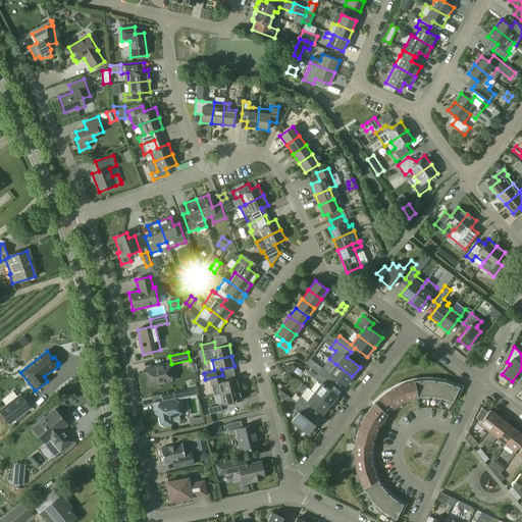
[(329,359),(322,368),(318,373),(328,381),(332,376),(345,385),(352,376),(335,364),(336,364),(329,359)]
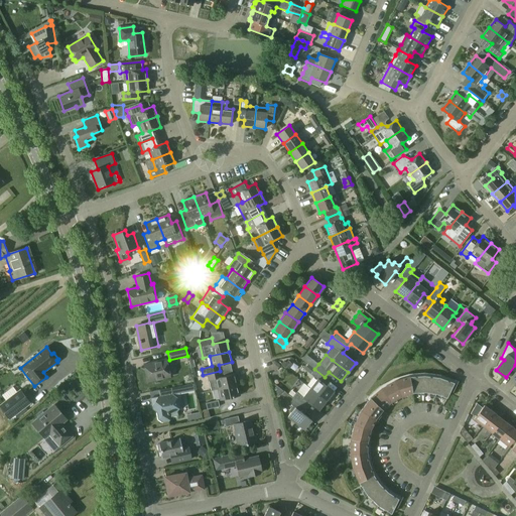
[(169,377),(165,360),(144,364),(148,382),(169,377)]
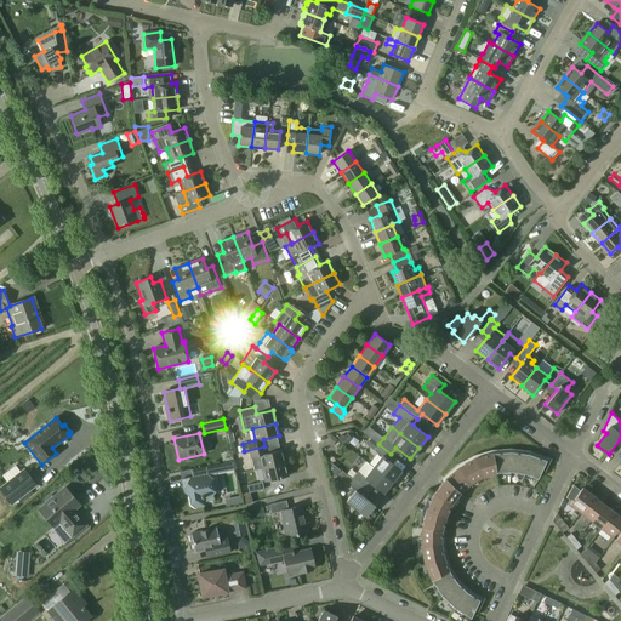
[(381,456),(372,467),(392,483),(393,482),(396,483),(402,474),(399,472),(400,471),(386,460),(391,454),(379,444),(374,450),(381,456)]
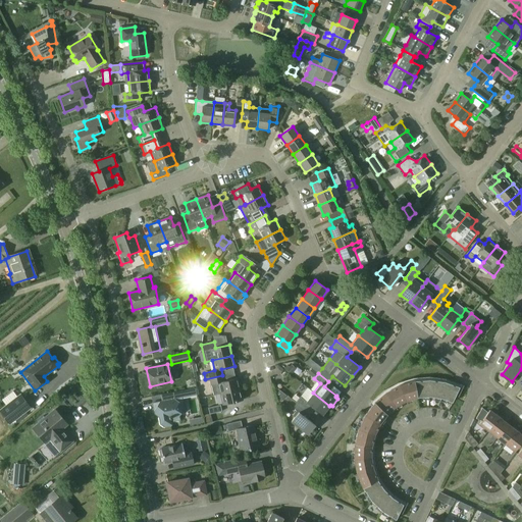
[(238,378),(223,381),(222,375),(205,379),(206,381),(209,380),(213,396),(220,394),(240,389),(238,378)]
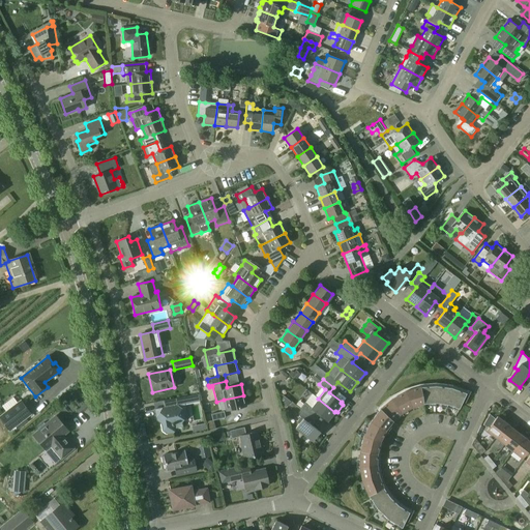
[(402,528),(404,524),(409,512),(399,506),(390,497),(383,488),(379,476),(376,465),(377,452),(379,441),(384,430),(392,420),(401,413),(412,407),(423,404),(435,403),(447,404),(459,408),(466,393),(451,387),(436,385),(420,387),(405,391),(391,399),(380,409),(370,421),(363,435),(359,450),(359,466),(362,481),(367,496),(377,508),(388,520),(402,528)]
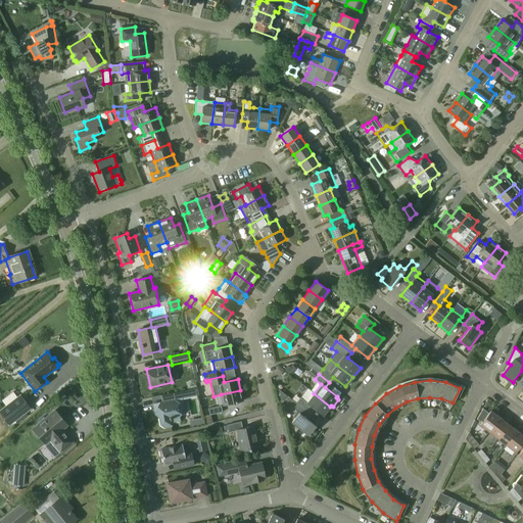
[(296,402),(296,403),(306,411),(311,406),(323,416),(330,407),(314,393),(307,388),(296,402)]
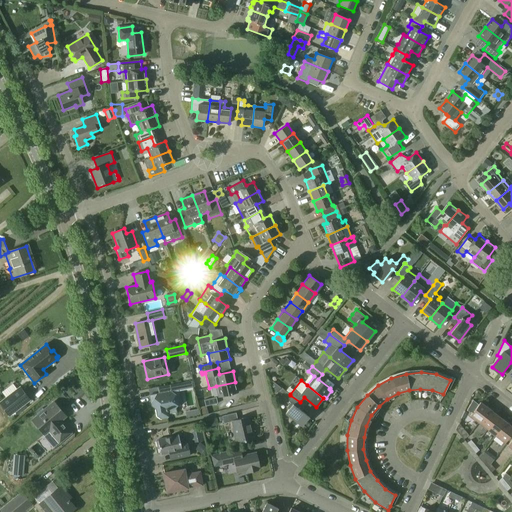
[(174,402),(180,401),(178,391),(193,388),(191,381),(157,387),(159,394),(149,395),(152,406),(154,406),(156,417),(160,419),(167,418),(169,415),(169,414),(176,412),(174,402)]
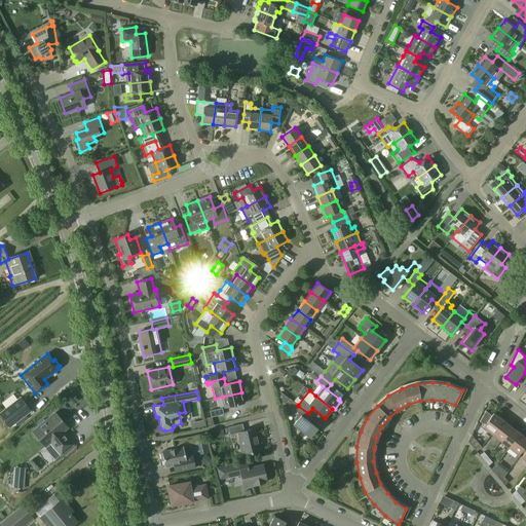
[(241,392),(222,397),(224,408),(245,403),(241,392)]
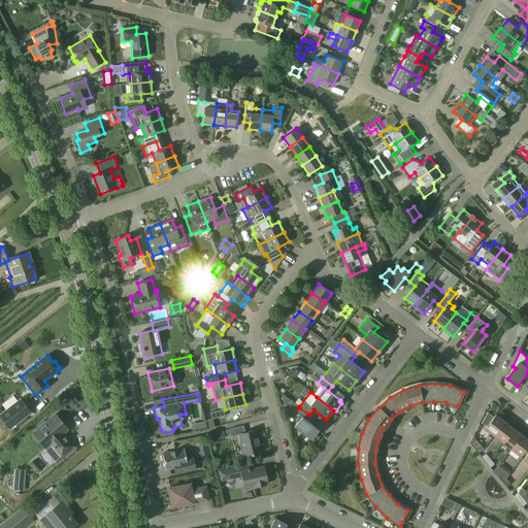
[(0,415),(0,417),(9,429),(30,414),(21,400),(0,415)]
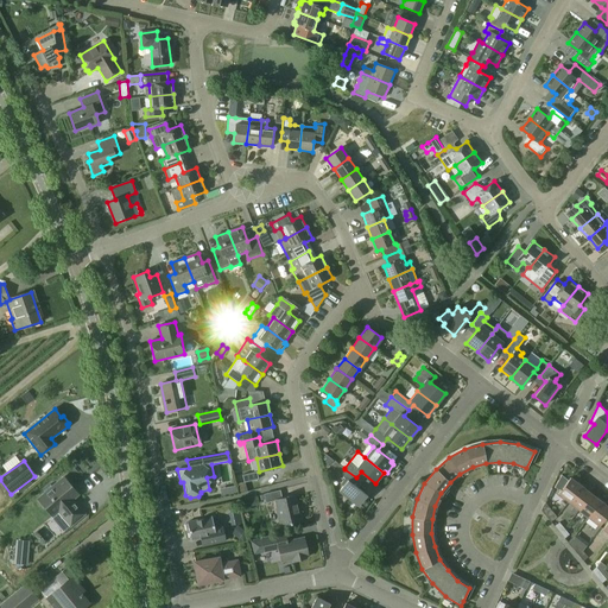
[(356,477),(344,469),(340,475),(344,479),(340,485),(343,487),(339,492),(358,506),(366,495),(352,483),(356,477)]
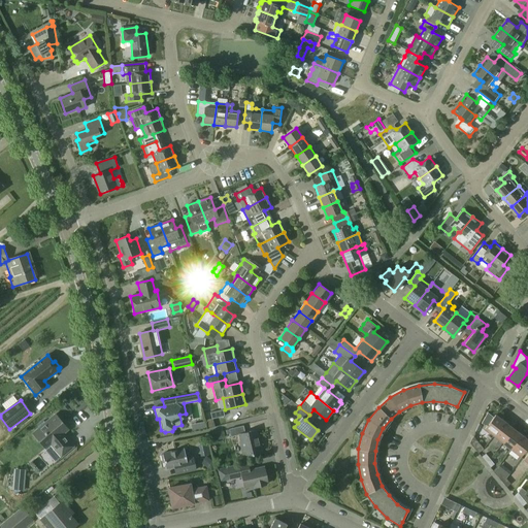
[(223,409),(210,413),(211,419),(224,417),(223,409)]
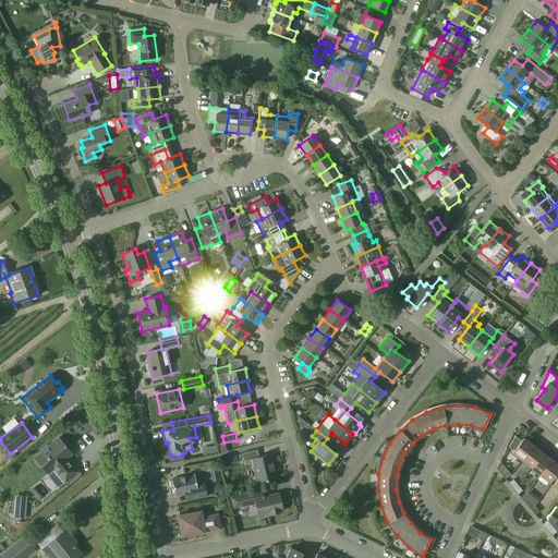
[(509,447),(511,448),(513,450),(512,452),(521,460),(533,446),(523,438),(521,440),(514,436),(509,447)]
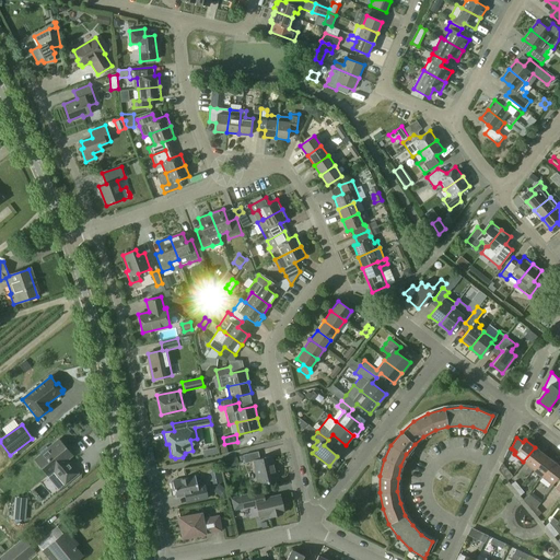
[(35,459),(48,475),(54,470),(65,485),(78,474),(67,461),(71,456),(58,440),(35,459)]
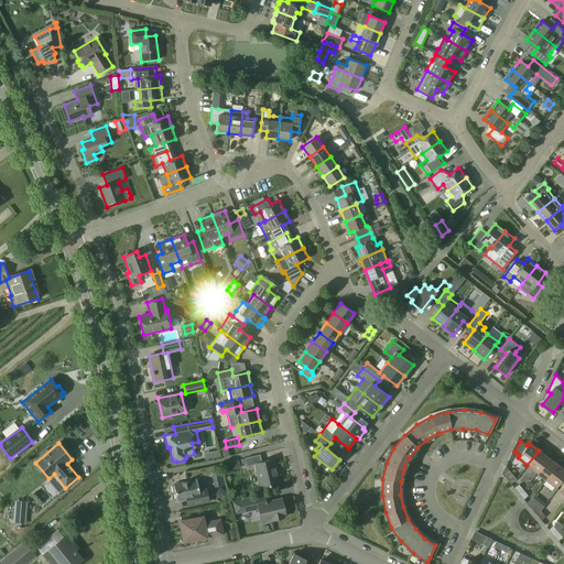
[(539,451),(527,465),(537,473),(548,457),(539,451)]
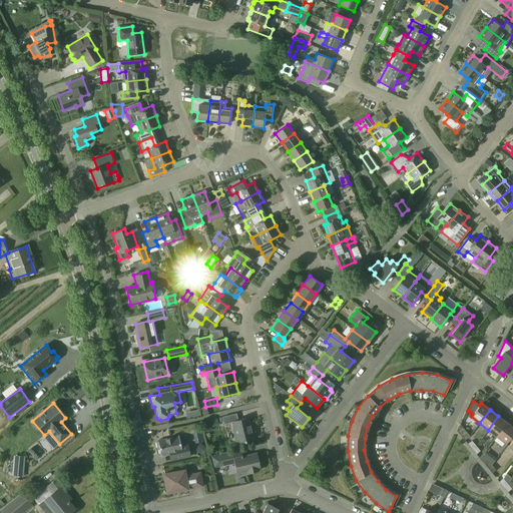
[(222,417),(223,422),(224,425),(232,423),(237,444),(253,441),(247,418),(237,421),(235,414),(222,417)]
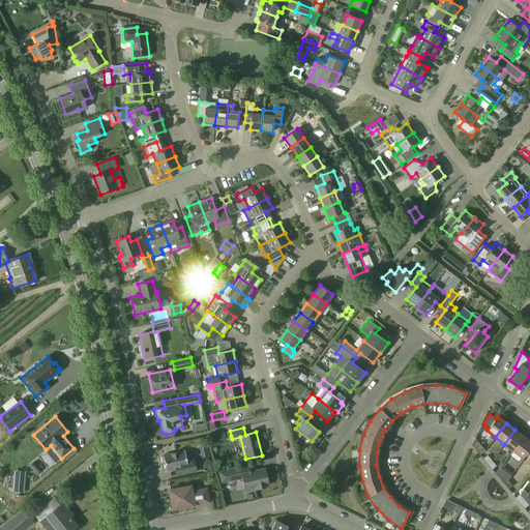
[(512,451),(524,437),(514,430),(504,444),(512,451)]
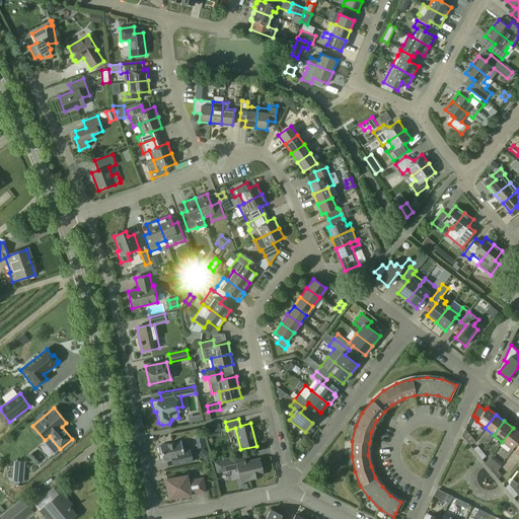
[(518,432),(513,428),(502,442),(511,448),(518,438),(518,432)]
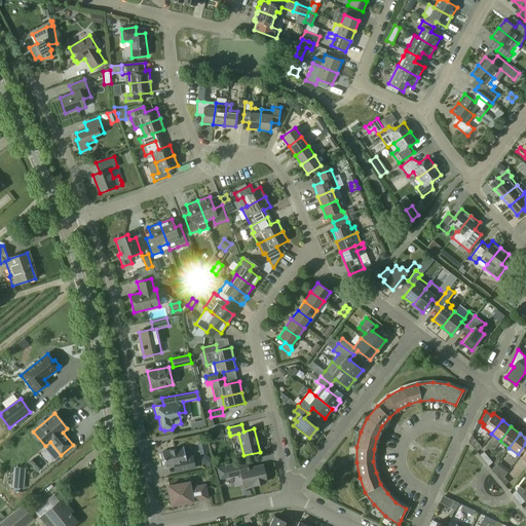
[(471,435),(467,441),(468,442),(473,447),(477,451),(481,447),(471,435)]
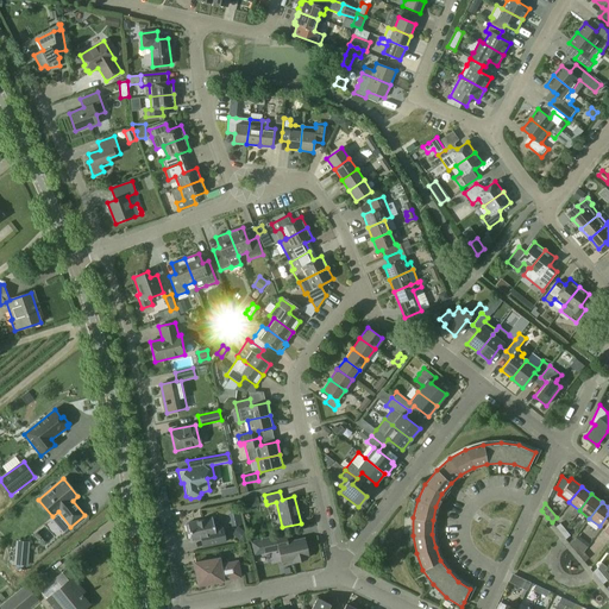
[(192,541),(201,539),(202,547),(225,542),(224,534),(215,535),(212,519),(187,523),(192,541)]
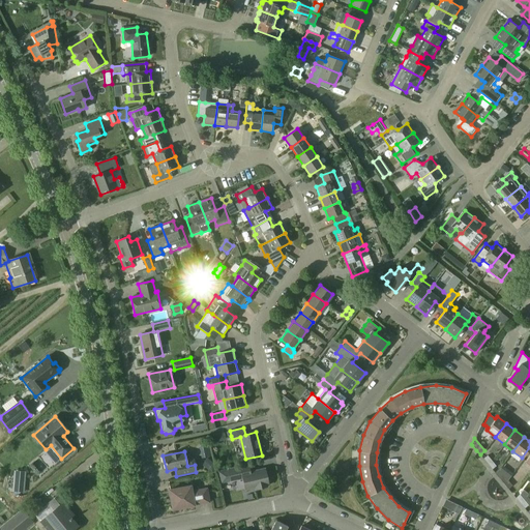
[(488,464),(492,461),(488,455),(483,459),(488,464)]
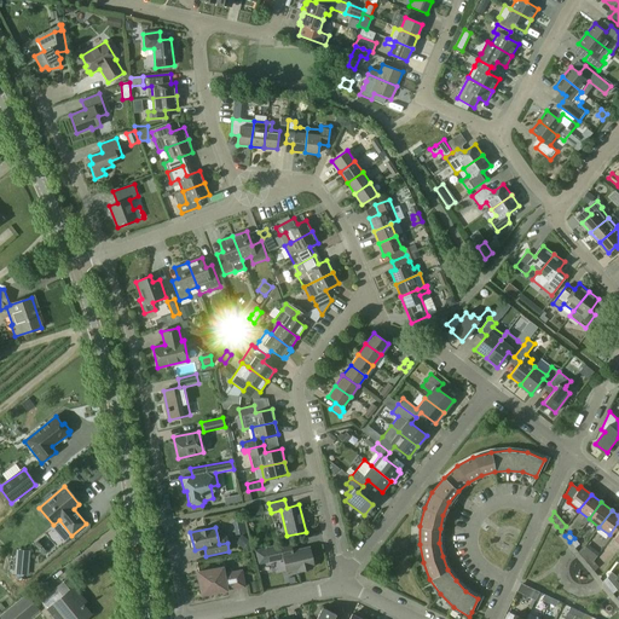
[(289,543),(254,551),(258,565),(270,561),(270,562),(283,560),(287,572),(298,570),(298,572),(312,568),(312,567),(313,566),(308,548),(291,551),(289,543)]
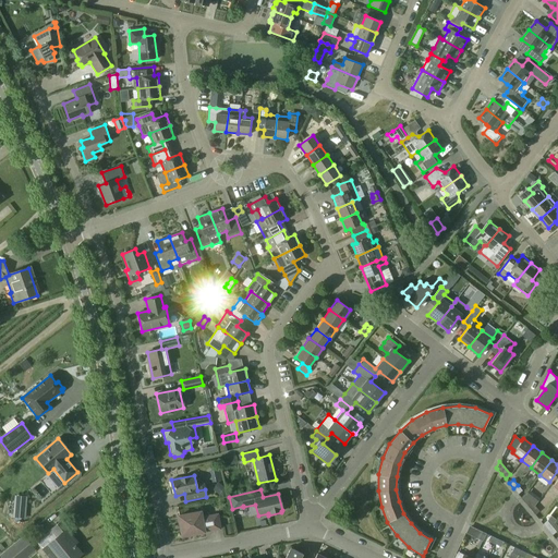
[(25,518),(26,495),(14,495),(13,518),(25,518)]
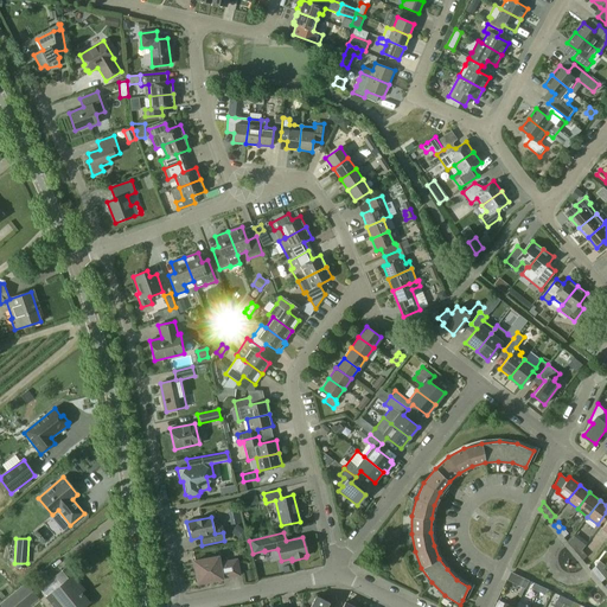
[(576,544),(572,548),(577,554),(582,550),(576,544)]
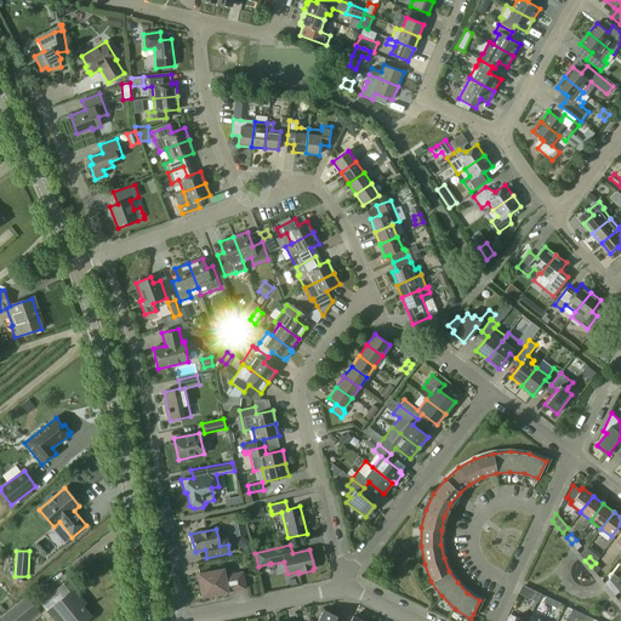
[(227,592),(244,588),(241,574),(224,576),(223,570),(198,575),(203,597),(227,592)]
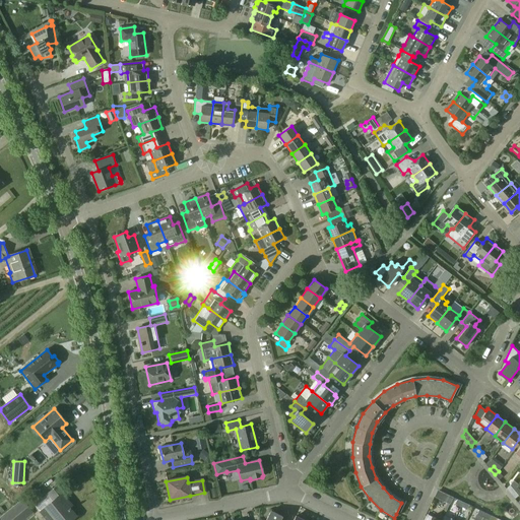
[(510,485),(506,489),(510,494),(514,491),(510,485)]
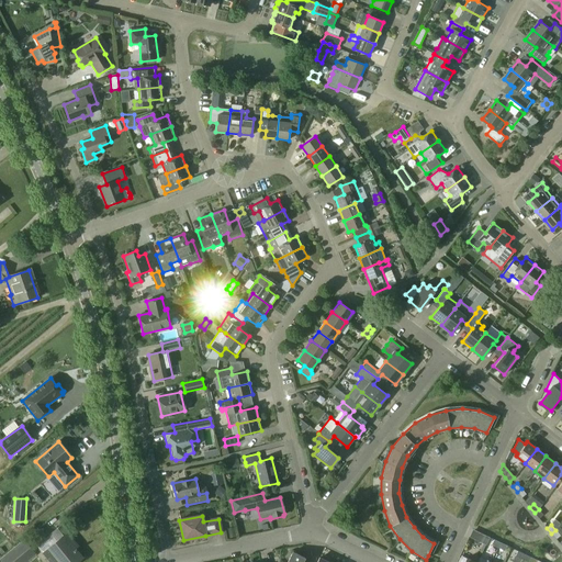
[(49,561),(77,561),(82,558),(77,550),(72,544),(76,542),(62,526),(52,534),(57,541),(43,553),(49,561)]
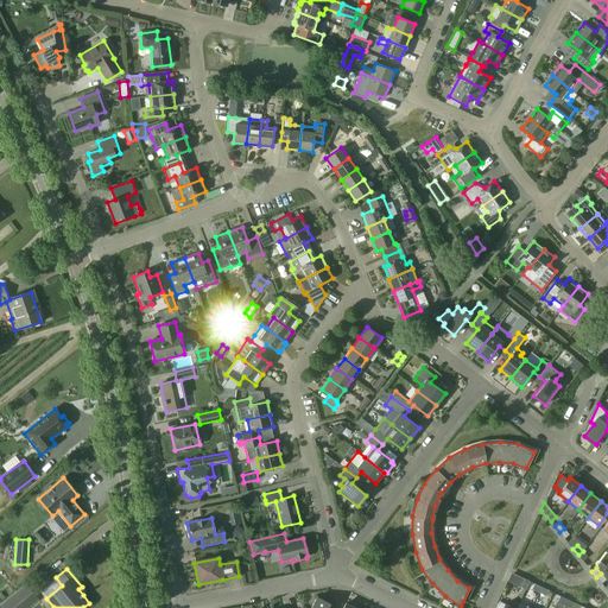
[(246,572),(247,582),(255,581),(253,570),(246,572)]
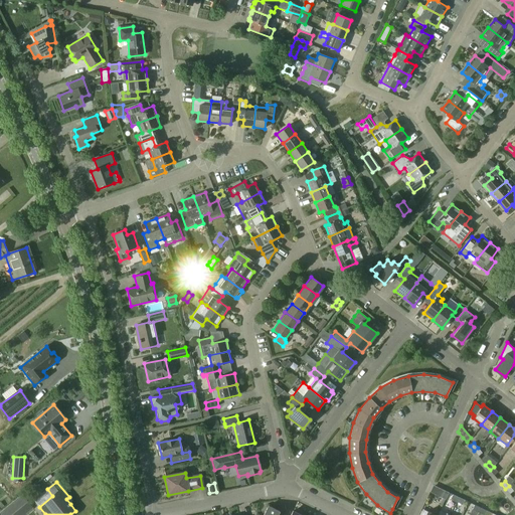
[(446,499),(449,492),(435,486),(432,493),(446,499)]
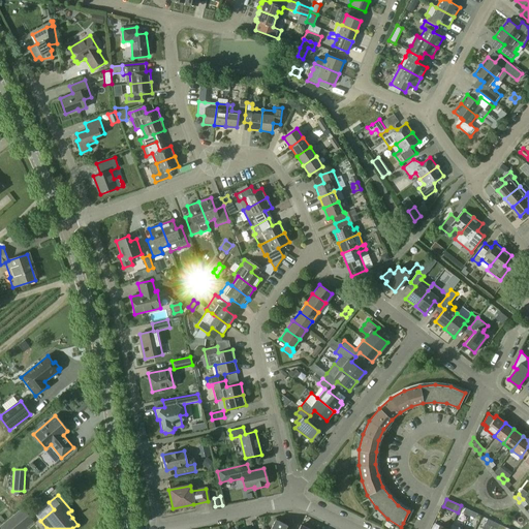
[(0,527),(1,528),(25,528),(34,522),(23,507),(0,525),(0,527)]
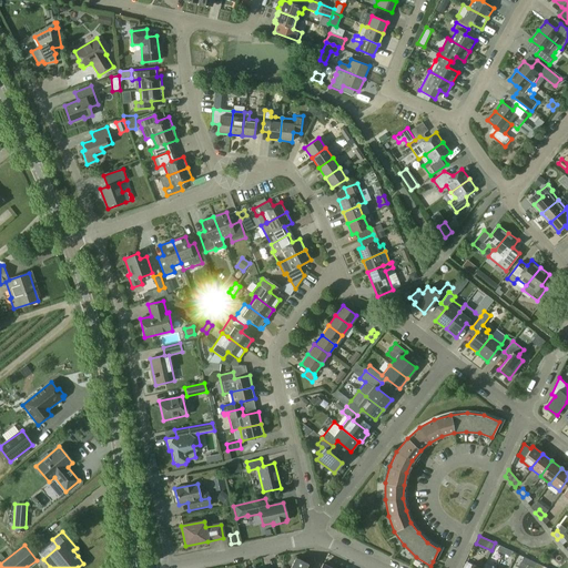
[(305,567),(307,564),(295,558),(291,567),(305,567)]
